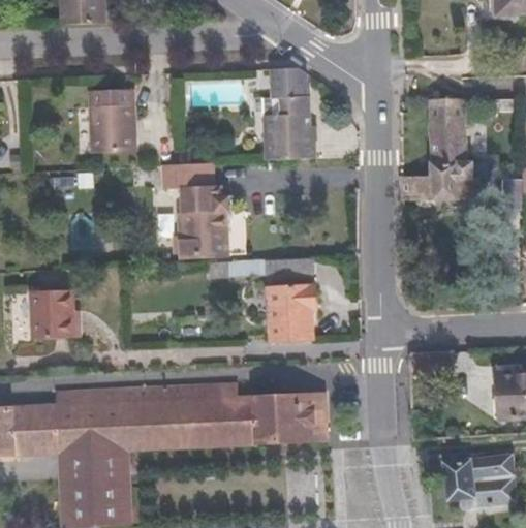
[(59,0),(61,24),(104,22),(103,0),(59,0)]
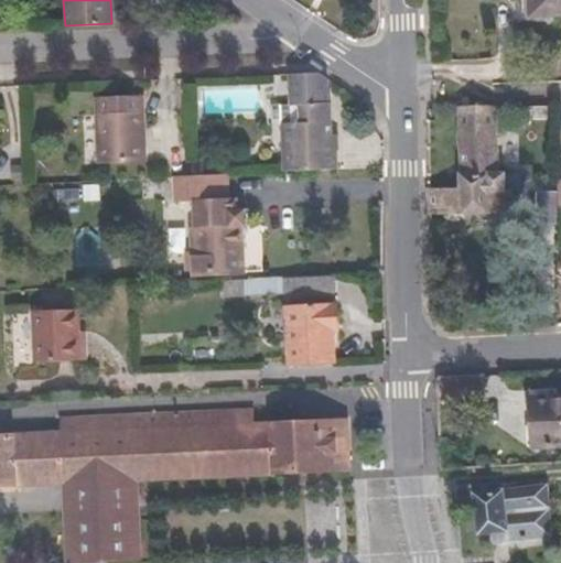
[(560,12),(560,0),(528,0),(529,13),(560,12)]
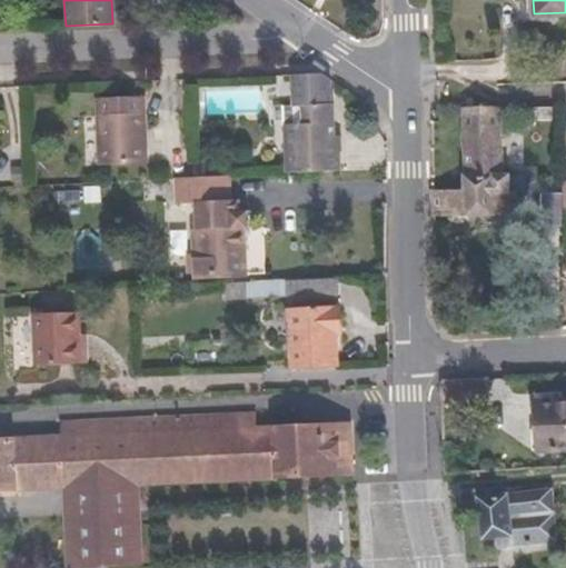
[(285,172),(338,169),(338,152),(333,152),(333,135),(331,105),(329,105),(329,78),(321,72),(285,75),(285,106),(283,105),(283,123),(285,172)]
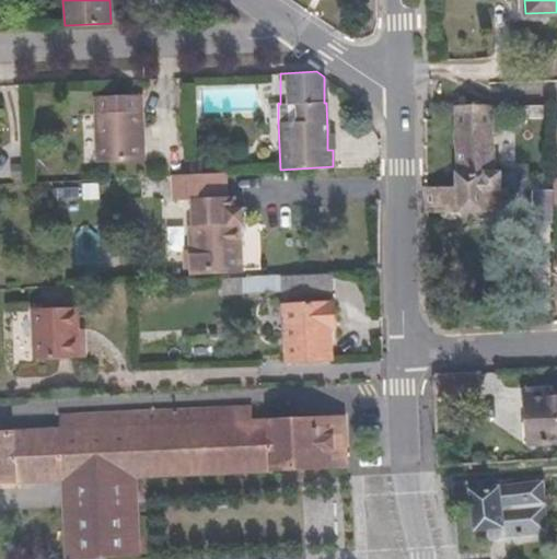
[(94,113),(96,162),(143,161),(141,111),(140,111),(139,93),(94,95),(95,113),(94,113)]
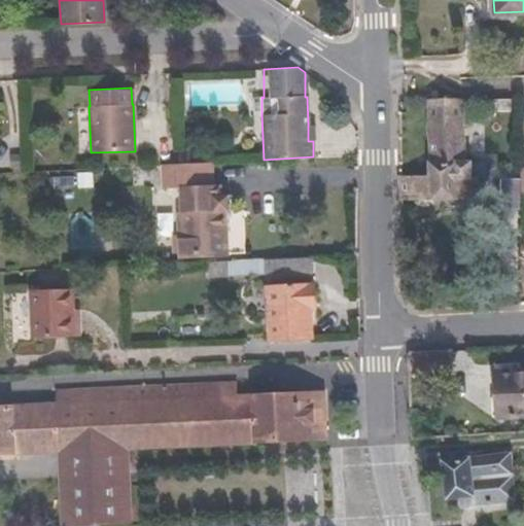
[(427,175),(396,175),(397,201),(478,199),(478,176),(472,176),(472,160),(465,160),(462,99),(426,99),(428,153),(427,175)]
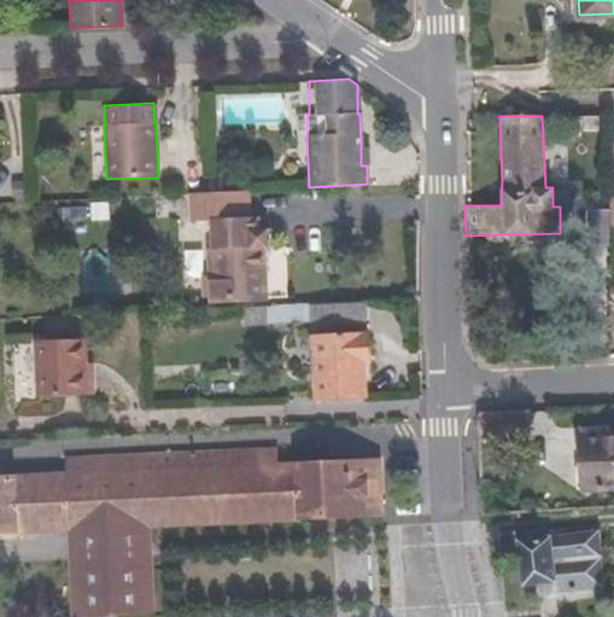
[(602,234),(603,181),(569,181),(569,203),(582,202),(582,234),(602,234)]
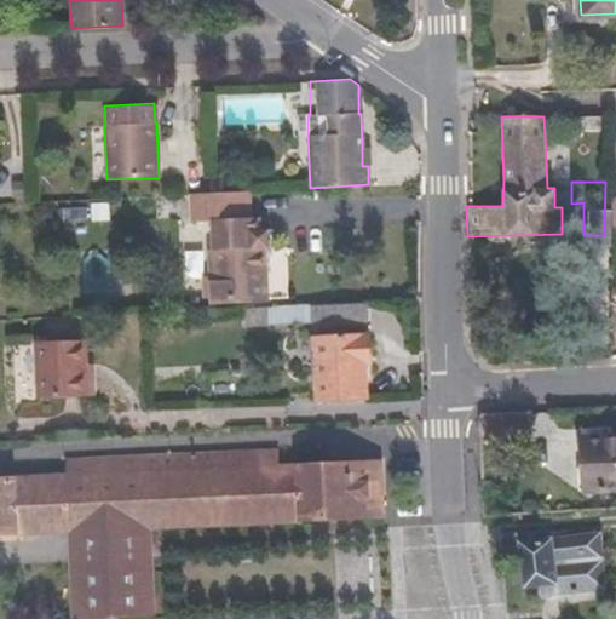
[(247,190),(207,191),(190,193),(191,221),(213,219),(214,250),(209,251),(211,279),(205,279),(206,301),(266,298),(264,248),(270,247),(269,229),(258,230),(258,218),(248,218),(247,190)]
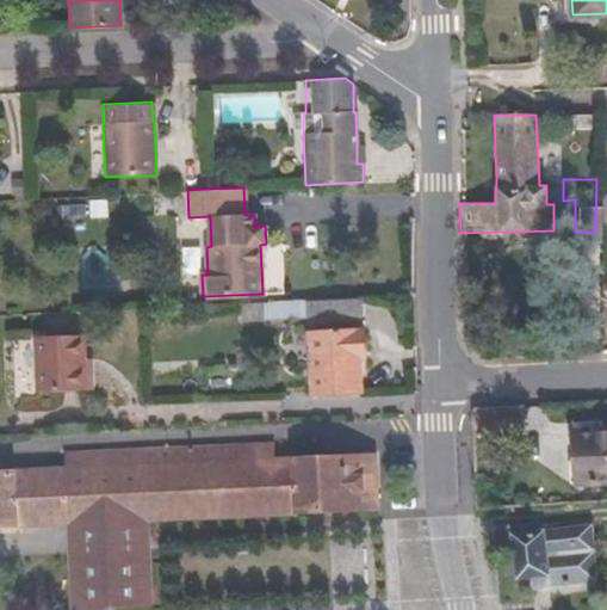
[(309,333),(313,398),(361,395),(359,357),(364,357),(363,331),(360,331),(359,297),(308,300),(308,318),(309,333)]
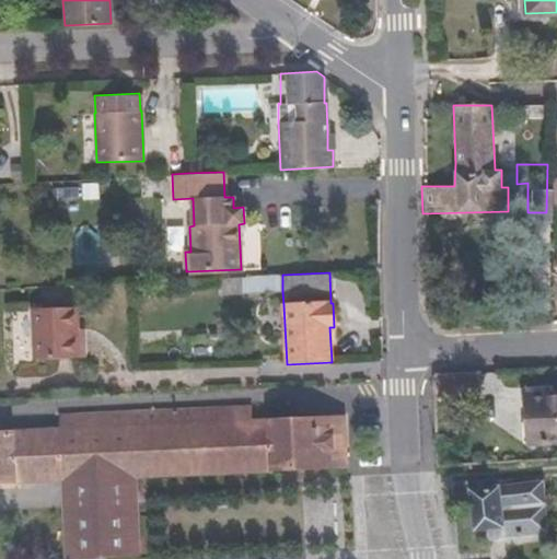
[(282,275),(218,278),(218,294),(282,291),(282,275)]
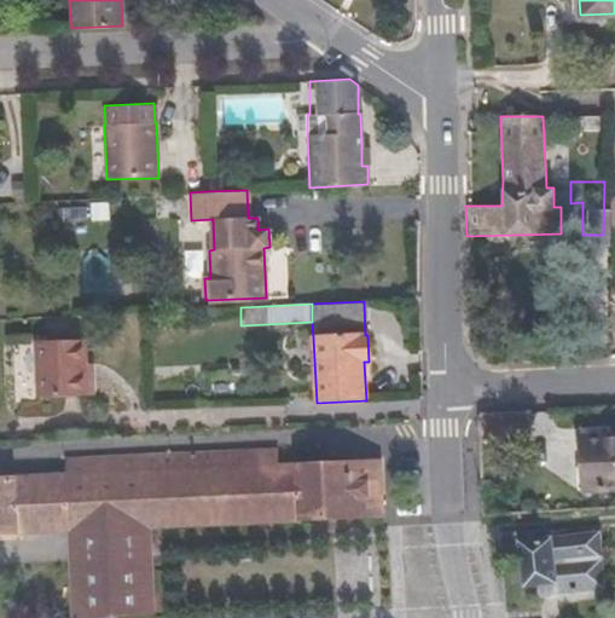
[(86,394),(86,364),(85,340),(35,341),(36,397),(86,394)]
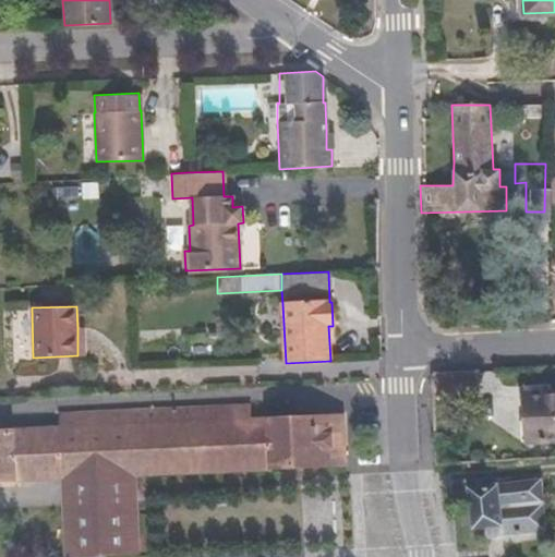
[(550,404),(526,406),(528,442),(554,440),(554,390),(549,391),(550,404)]
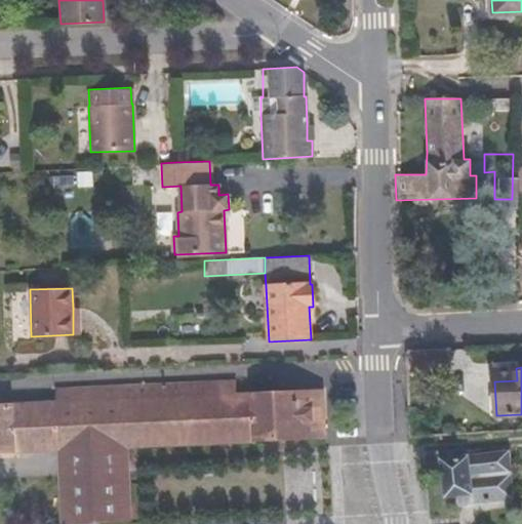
[(493,369),(494,381),(517,380),(516,368),(493,369)]
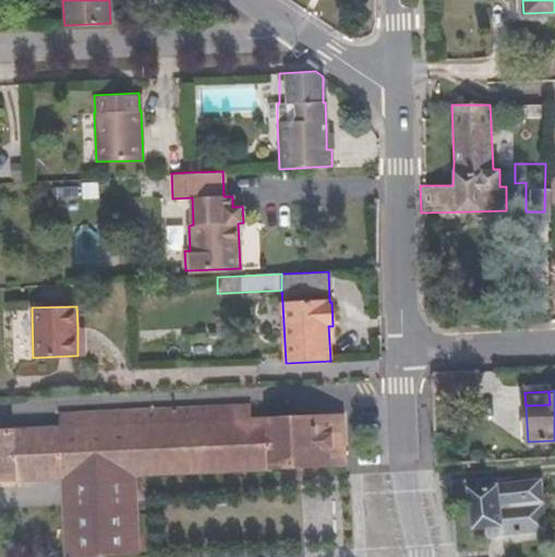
[(248,406),(131,411),(133,473),(333,464),(332,432),(318,432),(318,416),(248,420),(248,406)]
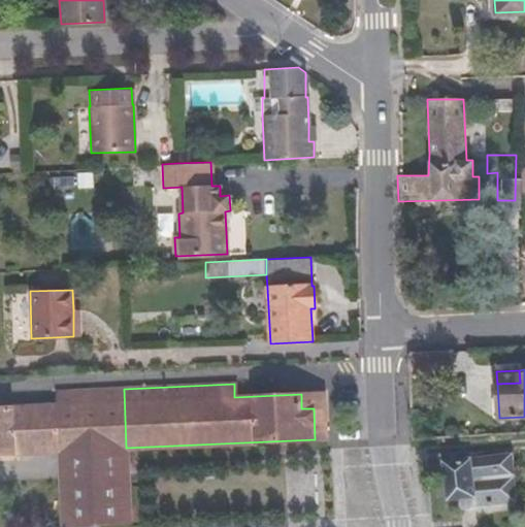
[(57,392),(56,405),(58,451),(60,479),(128,475),(126,448),(124,389),(57,392)]
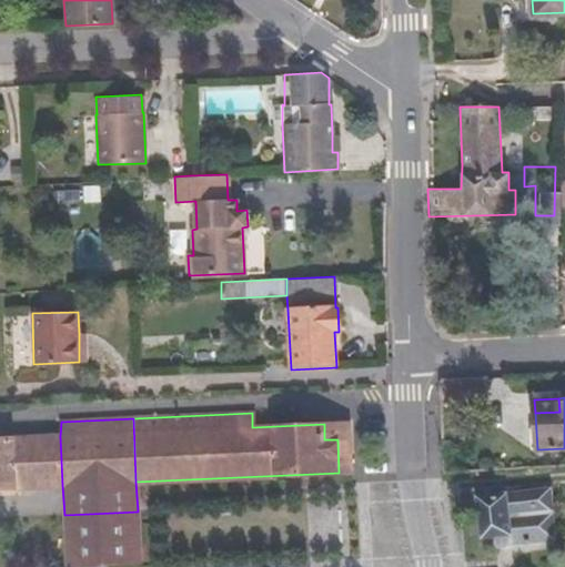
[(347,423),(324,424),(324,439),(338,439),(339,473),(350,473),(347,423)]
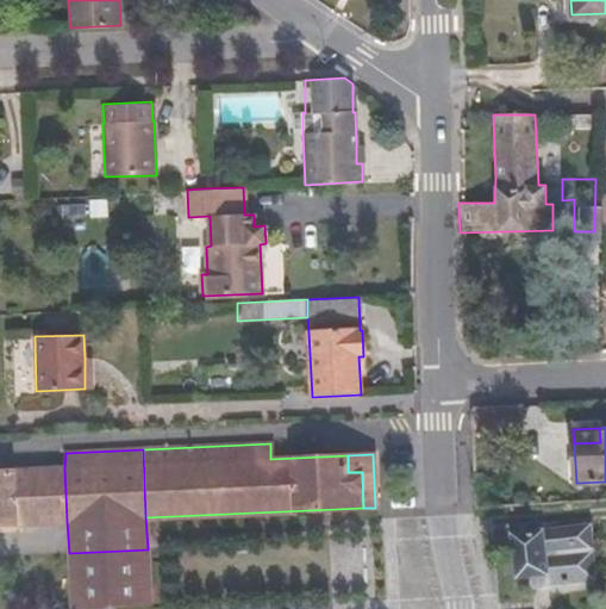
[(0,523),(67,521),(64,468),(0,471),(0,523)]
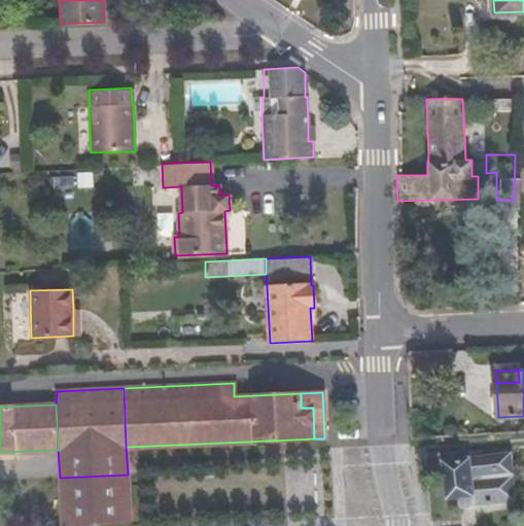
[(458,497),(459,497),(458,498),(458,500),(458,502),(459,504),(460,506),(461,506),(463,507),(464,507),(465,509),(468,507),(469,506),(470,505),(472,504),(515,500),(510,452),(443,460),(447,498),(458,497)]
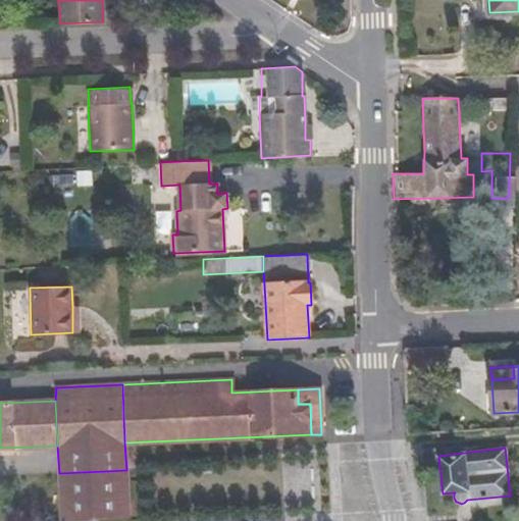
[(126,470),(59,473),(60,520),(61,520),(128,518),(126,470)]
